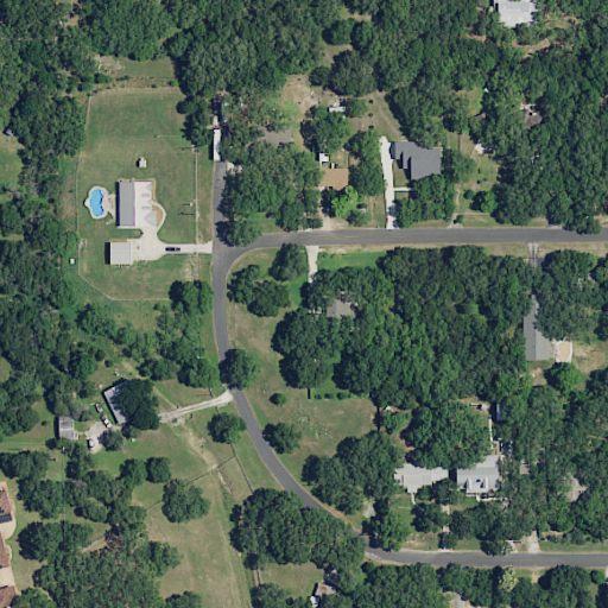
[(492,0),(493,26),(540,26),(539,0),(492,0)]
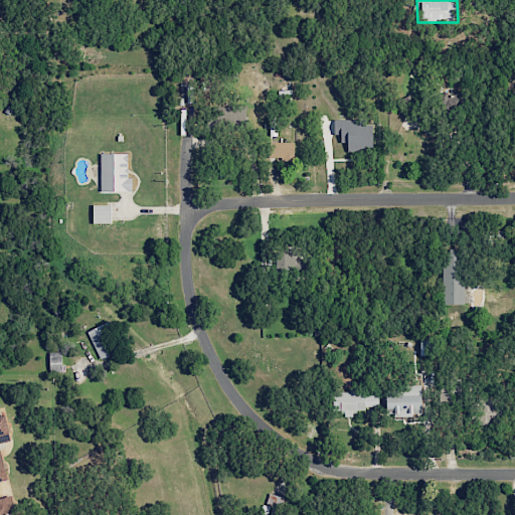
[(362,119),(333,120),(333,135),(340,135),(340,143),(347,142),(347,150),(372,150),(372,125),(362,126),(362,119)]
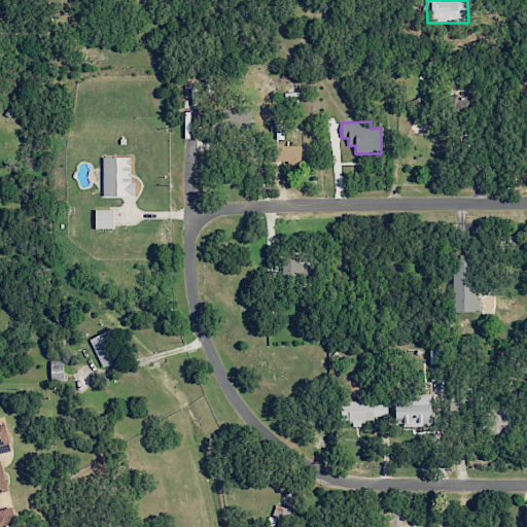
[(301,146),(274,145),(274,161),(288,161),(288,166),(300,166),(301,146)]
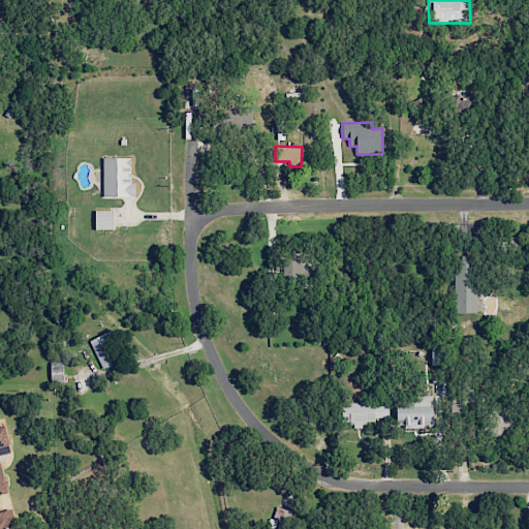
[(134,196),(135,182),(130,182),(130,158),(103,158),(102,196),(134,196)]
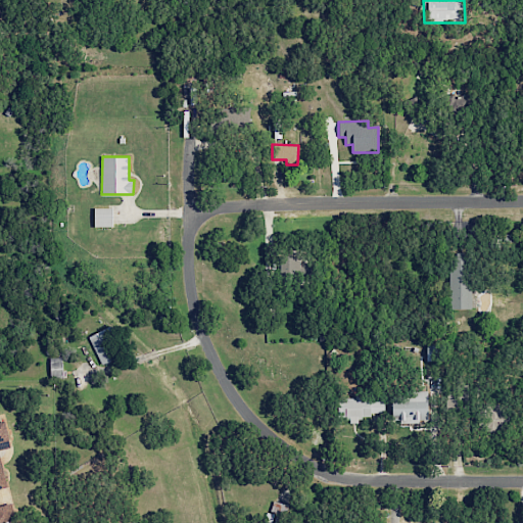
[(112,207),(94,208),(95,227),(112,227),(112,207)]
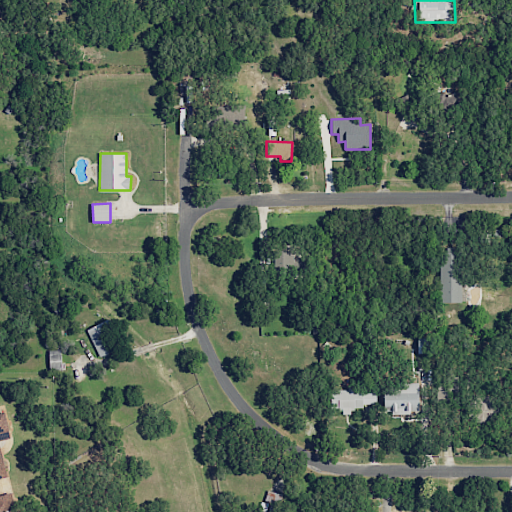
[(291,268),(295,254),(272,249),(269,263),(291,268)]
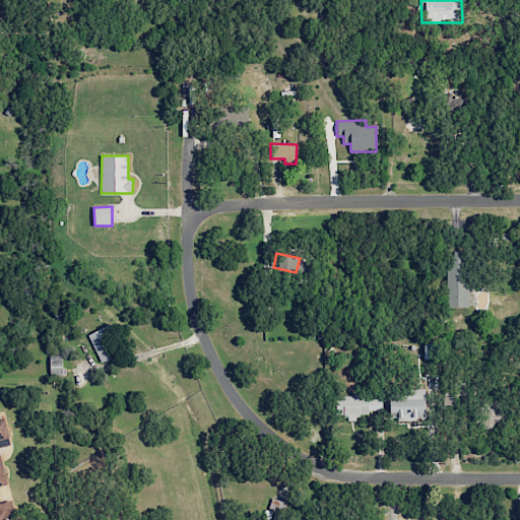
[(467,307),(467,255),(446,256),(447,308),(467,307)]
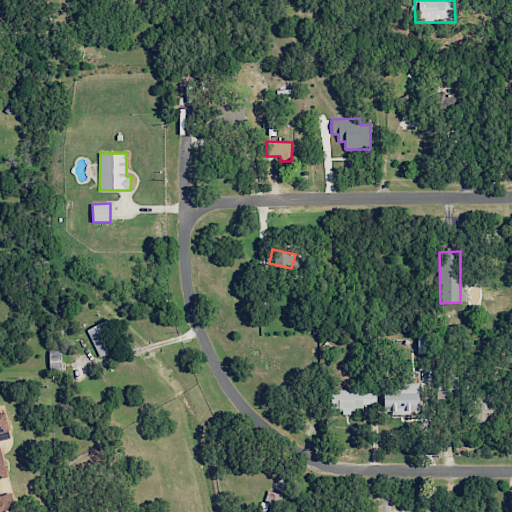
[(119,348),(106,320),(86,329),(99,357),(119,348)]
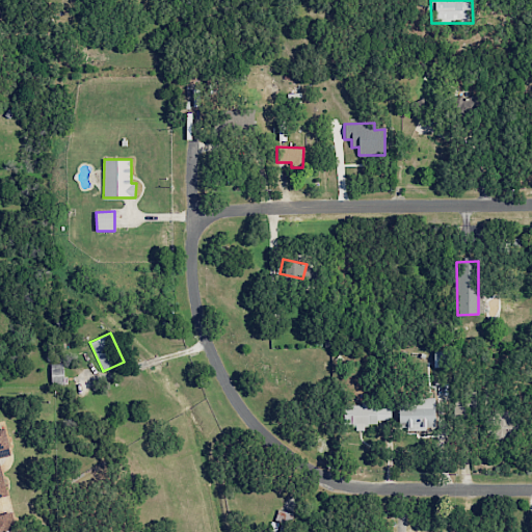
[(63,383),(62,363),(50,364),(52,384),(63,383)]
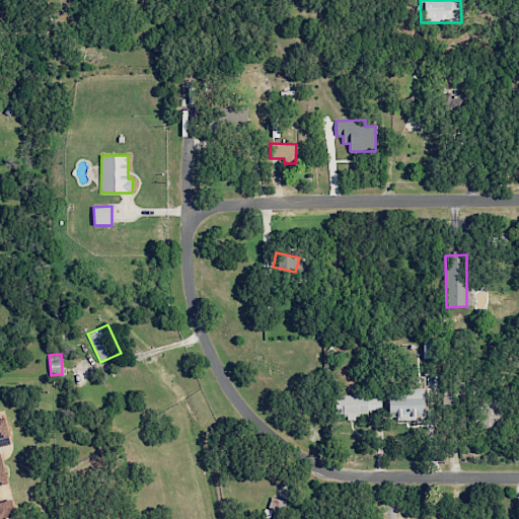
[(388,413),(397,412),(397,419),(424,419),(424,389),(388,390),(388,413)]
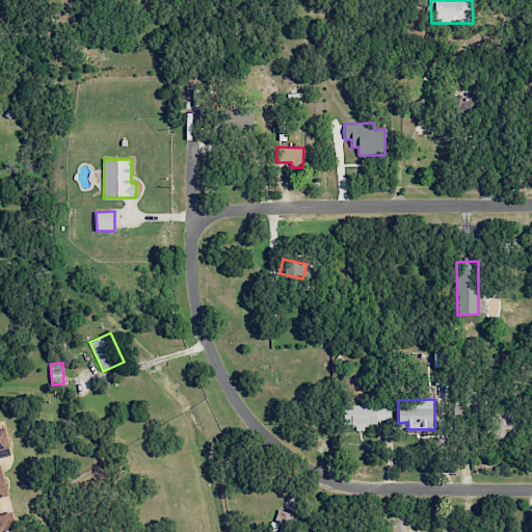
[(343,426),(355,426),(355,430),(366,430),(366,424),(377,424),(377,421),(388,421),(388,402),(362,403),(362,404),(343,405),(343,426)]
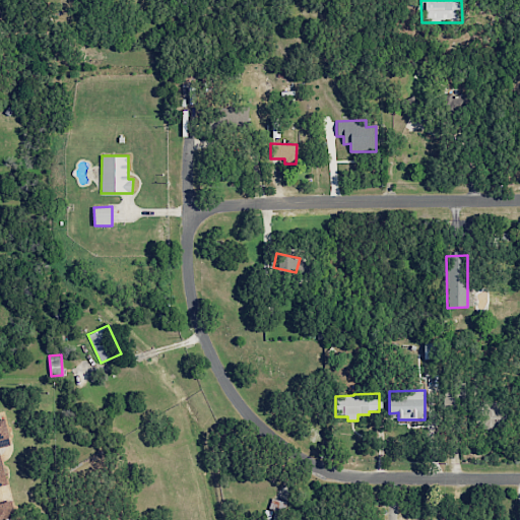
[(501,430),(502,402),(479,401),(478,429),(501,430)]
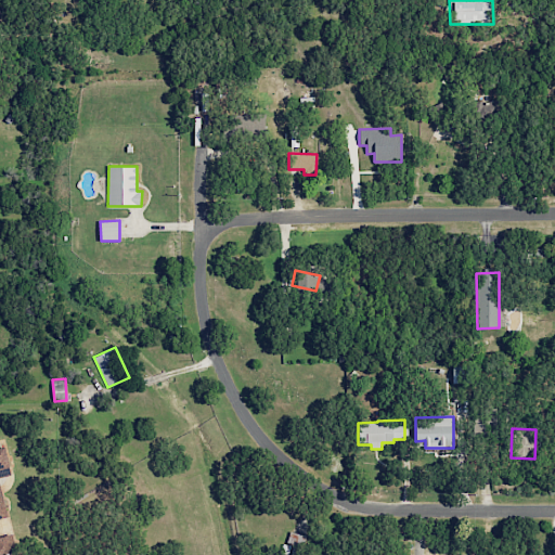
[(12,474),(0,477),(10,515),(0,517),(0,536),(14,533),(20,554),(0,554),(0,447),(5,446),(12,474)]
